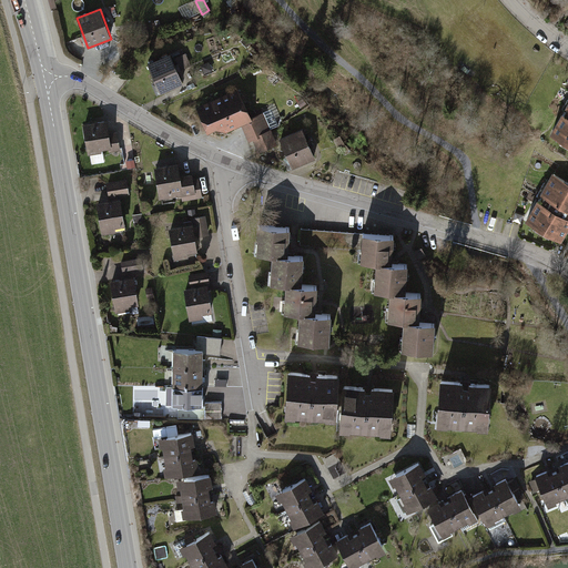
[(169,53),(148,63),(161,92),(182,82),(169,53)]
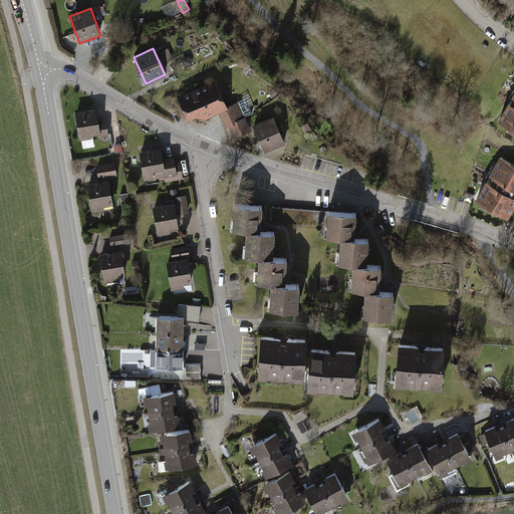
[(169,49),(159,53),(163,63),(173,59),(169,49)]
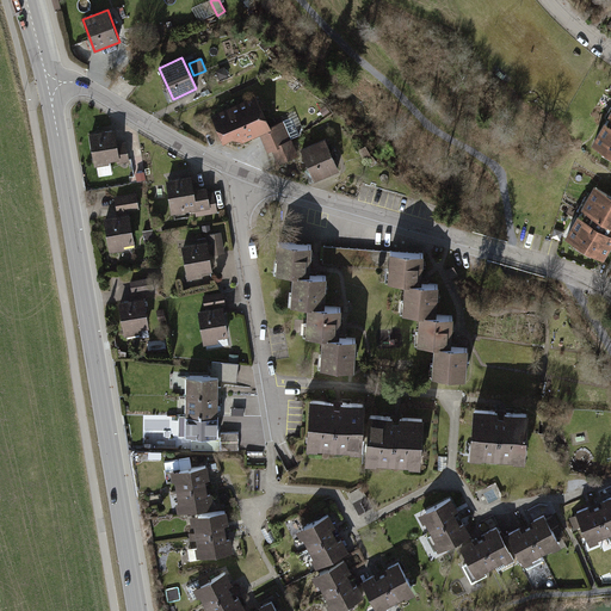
[(259,96),(213,115),(223,142),(235,137),(238,143),(261,134),(267,149),(273,147),(282,165),(301,156),(285,118),(271,124),(259,96)]
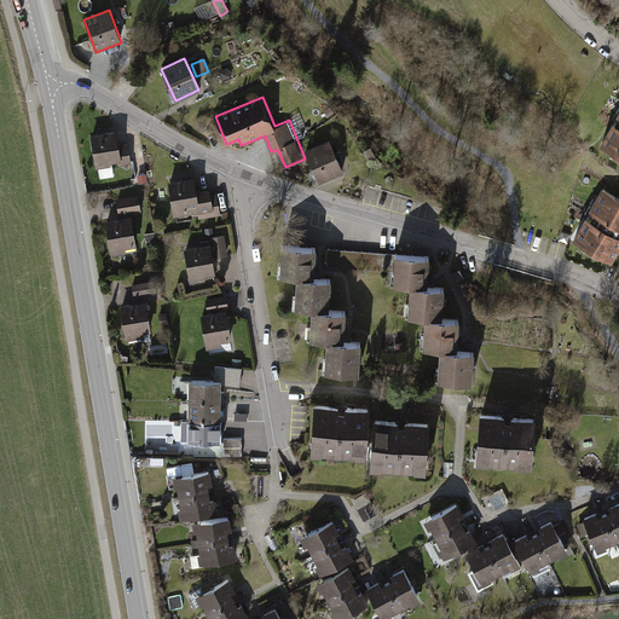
[(618,108),(599,146),(618,158),(618,108)]
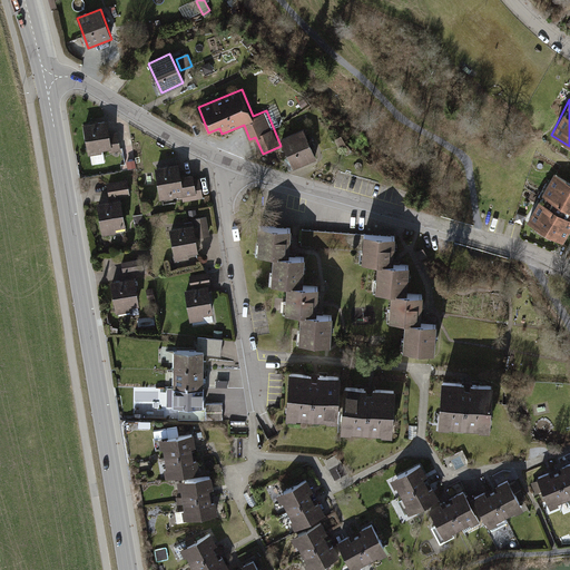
[(108,134),(106,118),(82,121),(89,165),(105,163),(102,149),(110,148),(111,156),(123,155),(119,133),(108,134)]
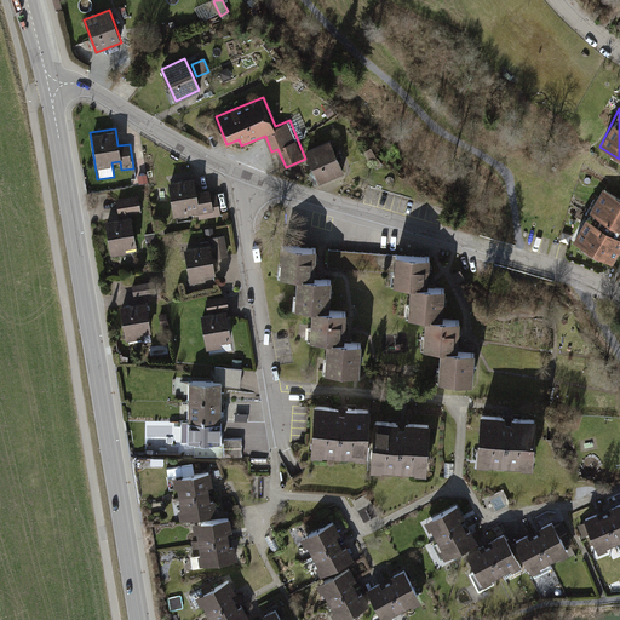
[(328,142),(305,151),(320,183),(342,174),(328,142)]
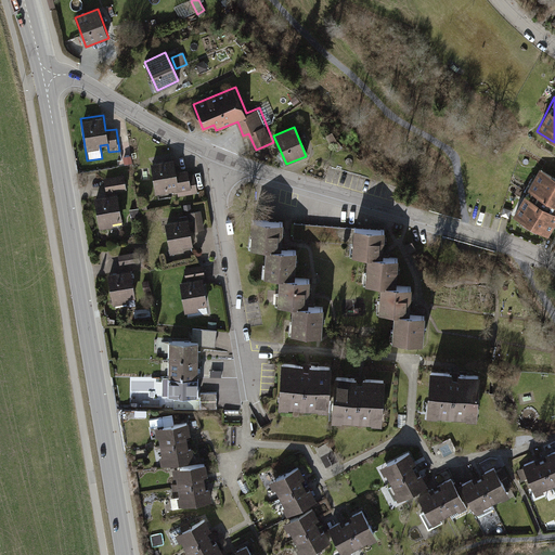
[(173,157),(150,162),(155,195),(175,192),(176,197),(196,194),(193,172),(189,173),(189,168),(176,170),(173,157)]
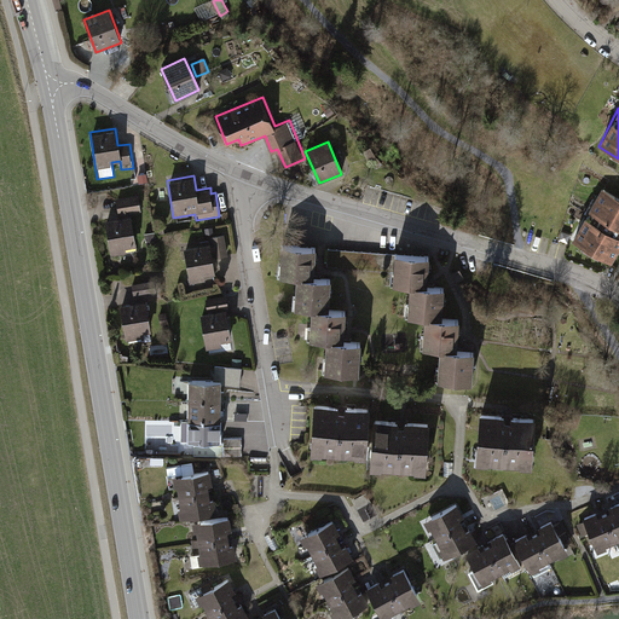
[(618,249),(618,195),(602,186),(573,238),(613,260),(618,249)]
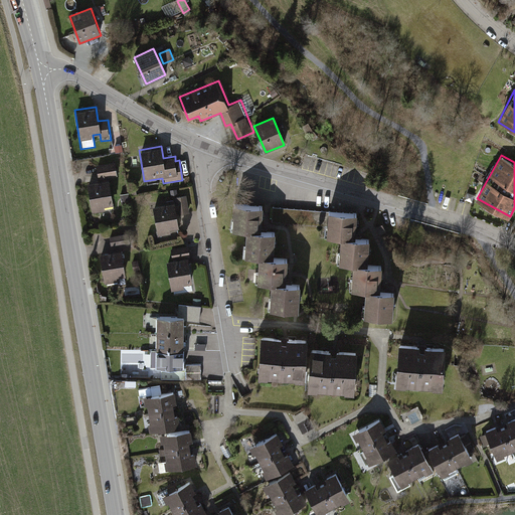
[(115,163),(98,165),(99,172),(99,179),(117,176),(115,163)]
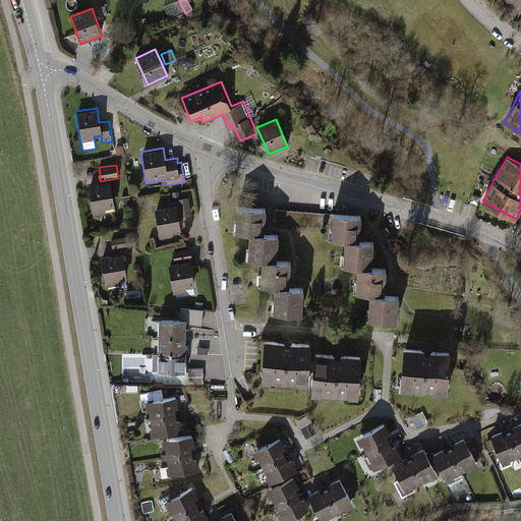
[(111,181),(89,185),(93,215),(115,211),(111,181)]
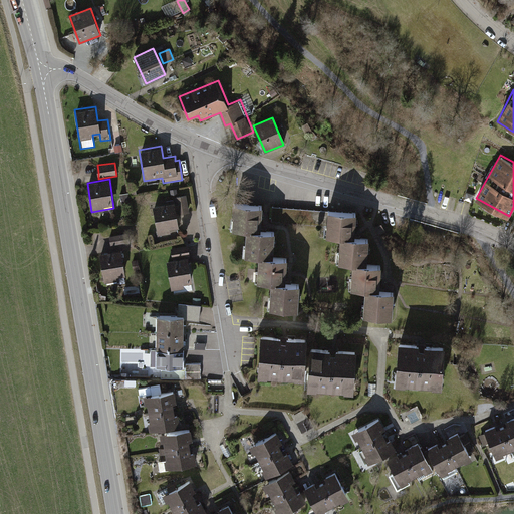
[(175,203),(154,206),(158,240),(179,238),(176,214),(189,212),(187,194),(174,196),(175,203)]
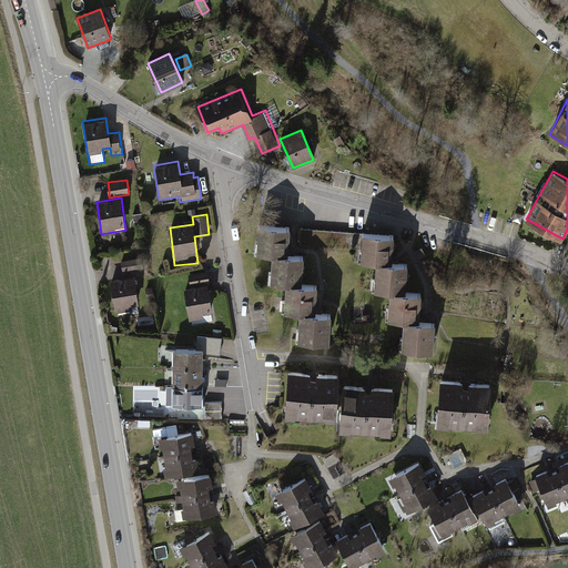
[(382,221),(381,231),(392,232),(392,222),(382,221)]
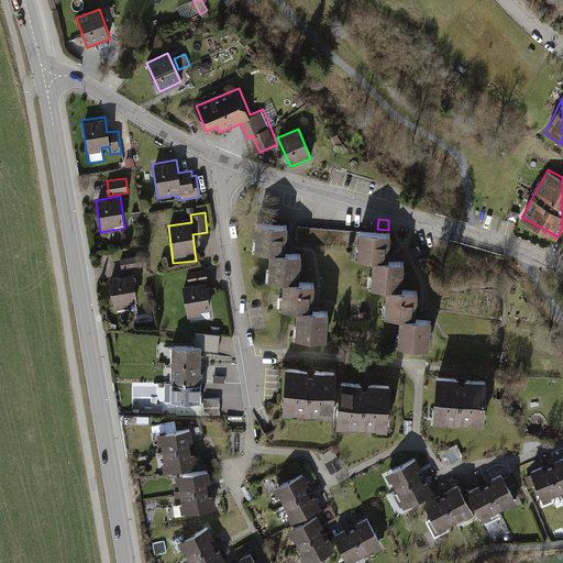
[(297,338),(328,339),(329,310),(315,310),(317,283),(301,282),(304,254),(285,253),(286,224),(255,223),(254,252),(272,253),(269,280),(285,282),(284,308),(299,309),(297,338)]
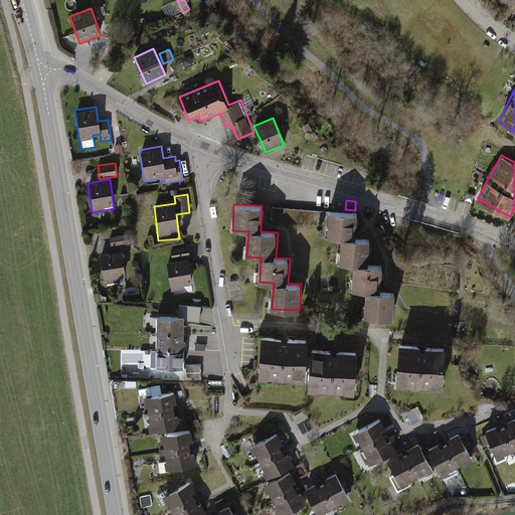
[(365,315),(392,317),(394,291),(381,290),(382,266),(369,265),(370,239),(353,238),(355,212),(327,210),(325,237),(341,238),(340,263),(354,264),(352,289),(366,290),(365,315)]
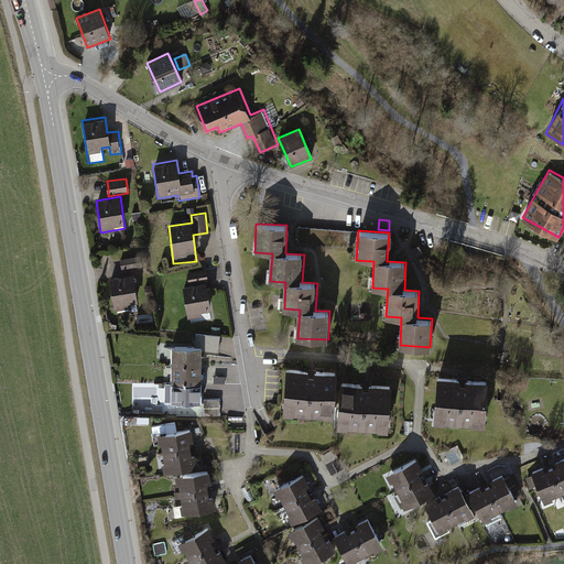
[(142,256),(121,260),(122,266),(123,270),(143,267),(142,256)]
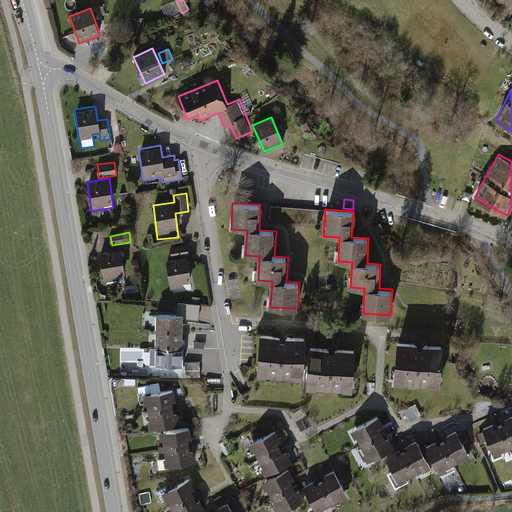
[(169,289),(192,286),(188,244),(170,246),(172,258),(166,259),(169,289)]
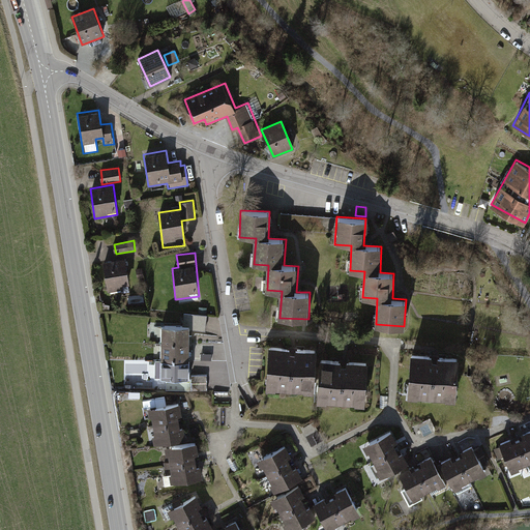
[(126,258),(102,261),(107,295),(129,292),(126,258)]
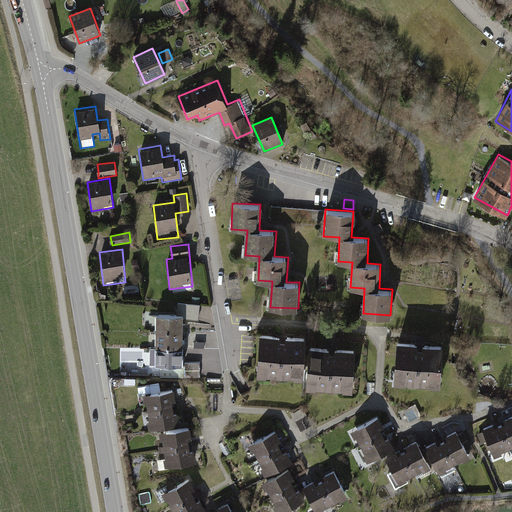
[(380,263),(381,255),(369,253),(368,261),(380,263)]
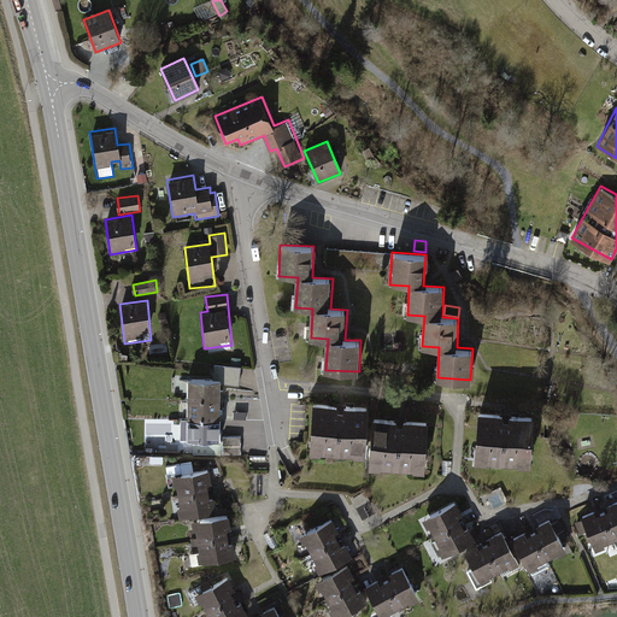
[(238,365),(213,363),(211,377),(236,381),(238,365)]
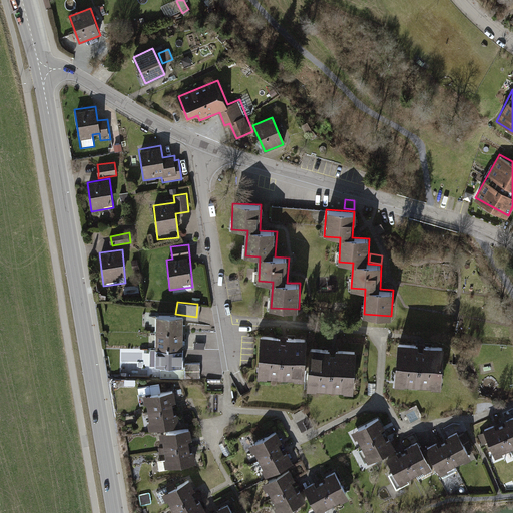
[(182,366),(182,317),(160,317),(160,349),(151,349),(151,366),(182,366)]
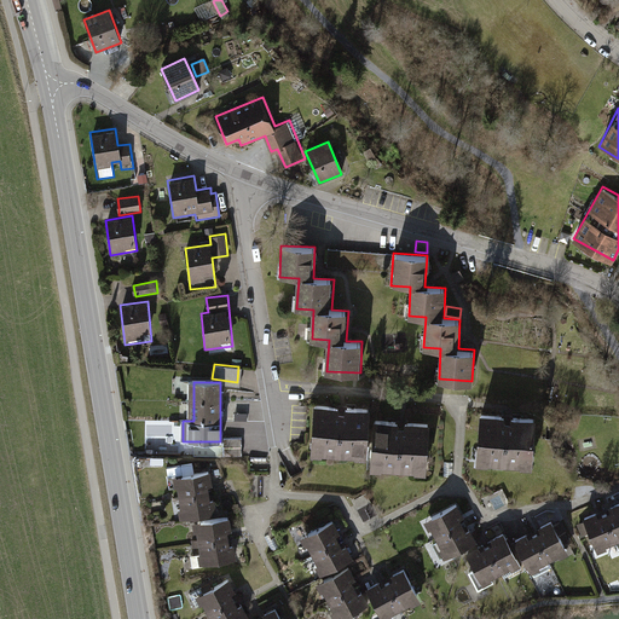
[(370,405),(313,404),(311,455),(368,456),(370,405)]
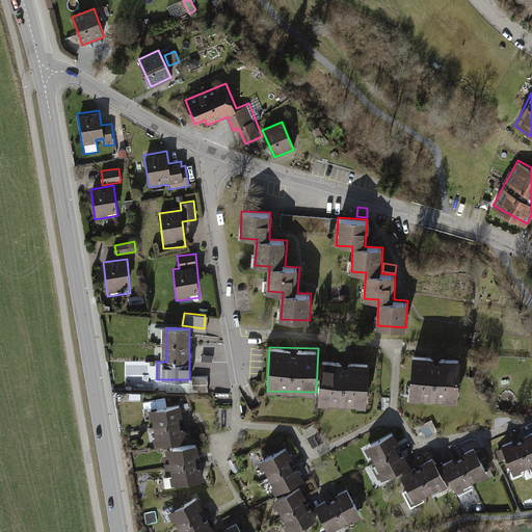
[(461,358),(413,355),(410,397),(458,400),(461,358)]
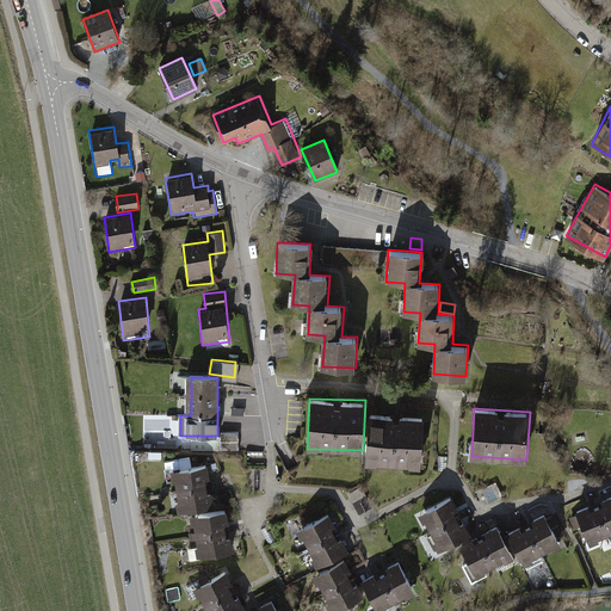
[(425,417),(370,412),(365,461),(420,467),(425,417)]
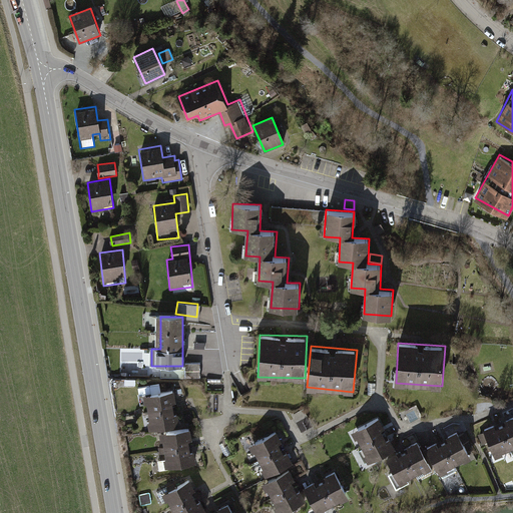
[(198,362),(184,362),(183,377),(197,377),(198,362)]
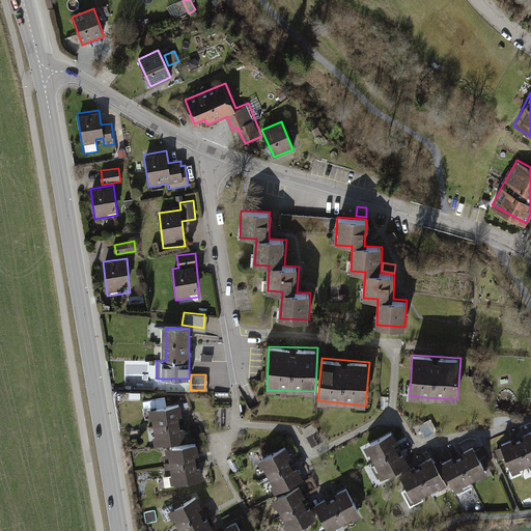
[(389,396),(382,396),(381,408),(385,408),(385,406),(388,406),(389,396)]
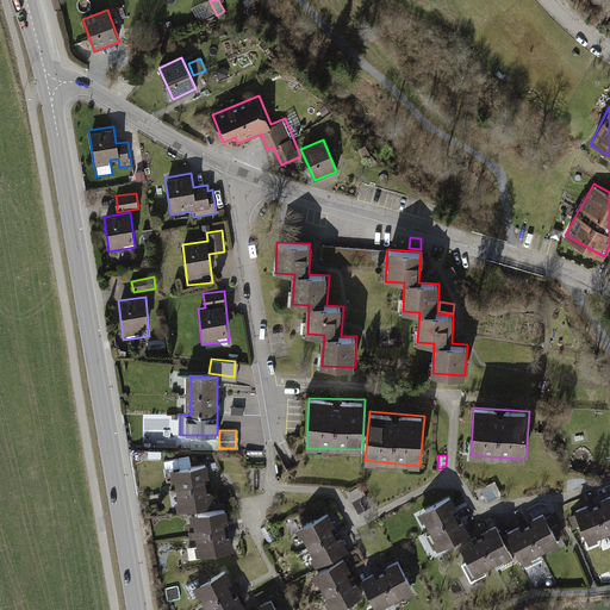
[(215,504),(207,462),(169,468),(176,510),(215,504)]
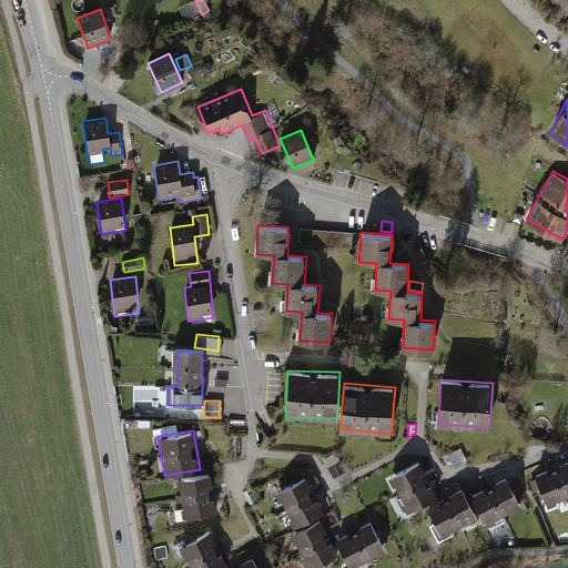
[(392,477),(409,509),(437,495),(419,463),(392,477)]
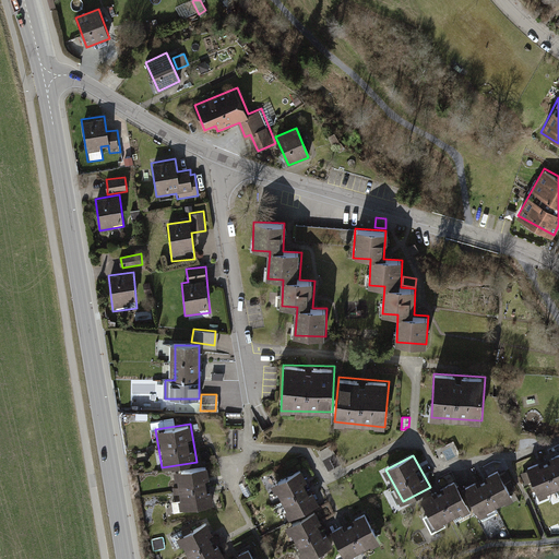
[(558,456),(528,470),(540,498),(558,490),(558,456)]
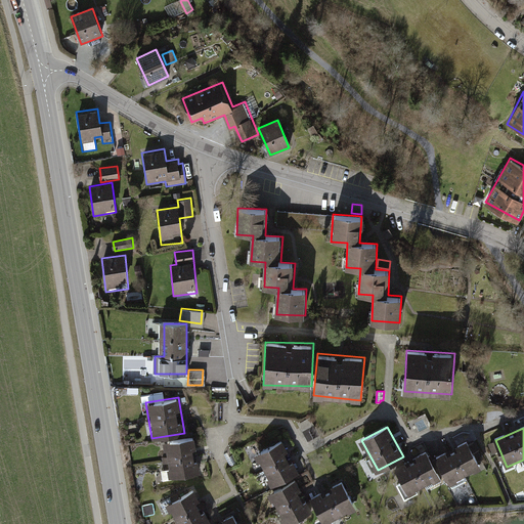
[(169,475),(200,470),(194,437),(164,441),(169,475)]
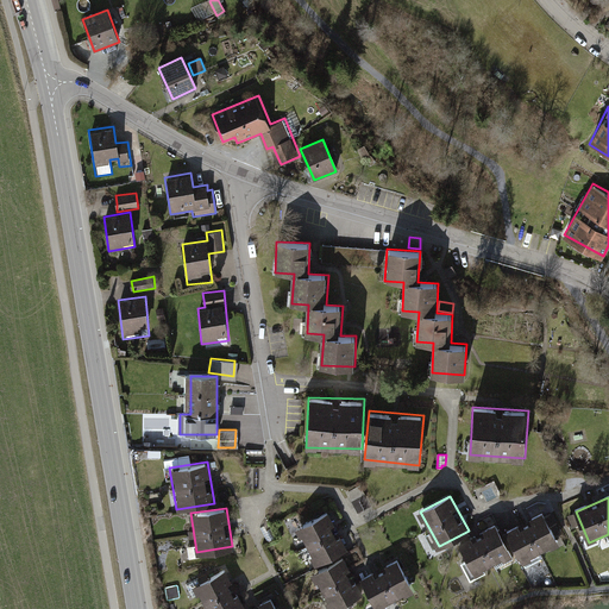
[(346,547),(327,512),(296,529),(315,564),(346,547)]
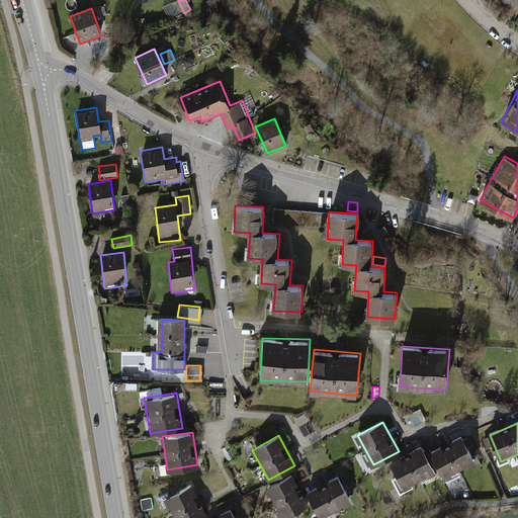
[(475,464),(462,438),(431,452),(444,480),(475,464)]
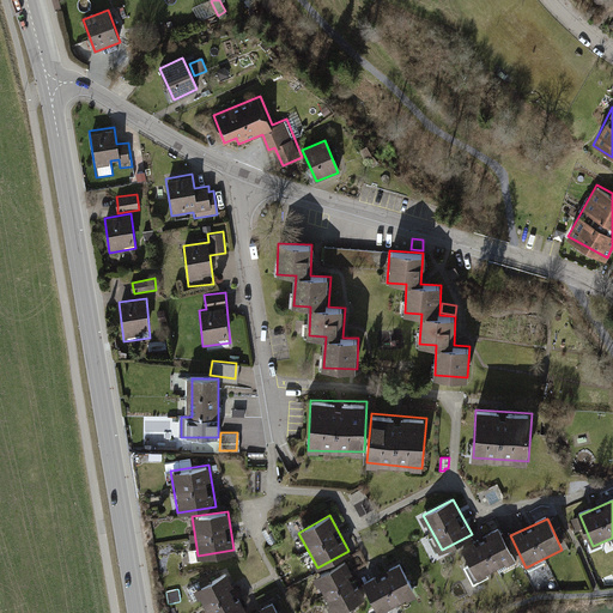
[(498,532),(463,548),(478,577),(513,560),(498,532)]
